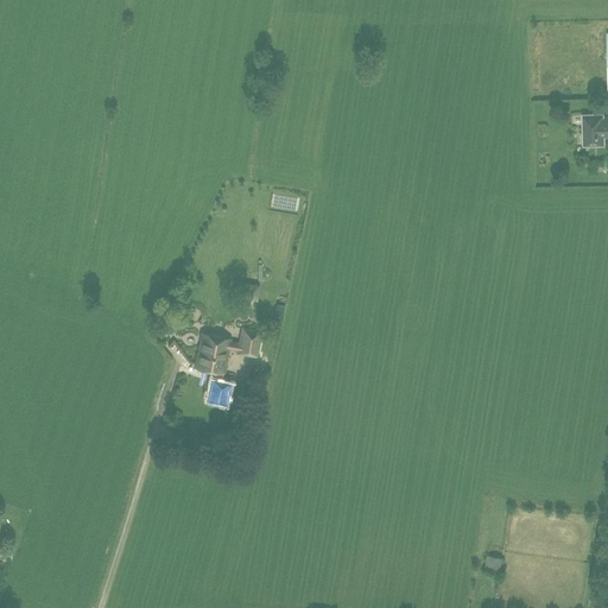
[(607,118),(607,119),(607,120),(602,120),(602,118),(602,115),(583,115),(584,134),(586,137),(588,137),(589,145),(603,145),(603,137),(607,137),(607,118)]
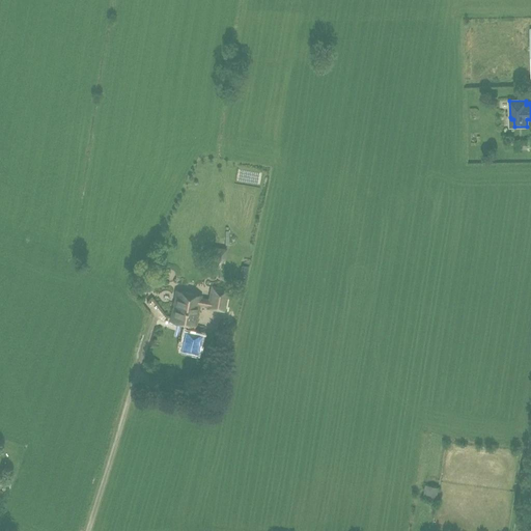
[(224,262),(227,249),(213,246),(211,260),(224,262)]
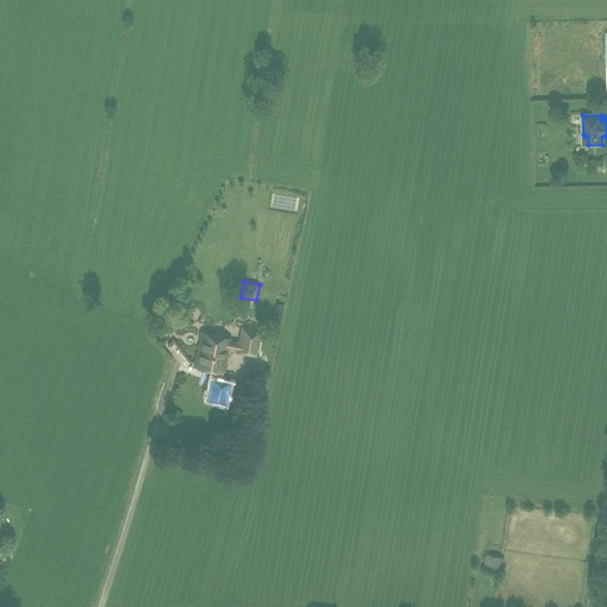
[(195,366),(213,370),(223,371),(228,347),(237,350),(236,352),(256,357),(261,330),(242,326),(238,342),(229,340),(230,338),(202,332),(195,366)]
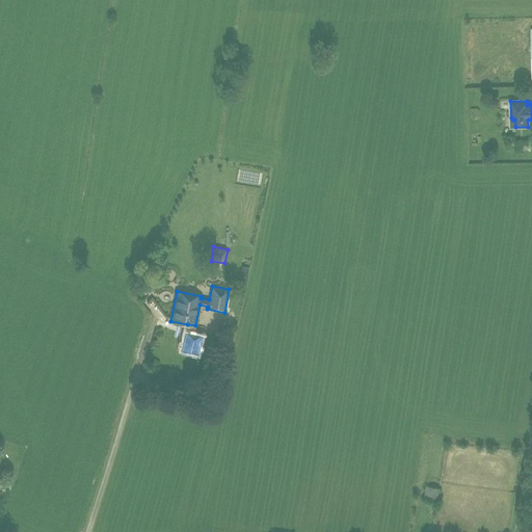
[(194,333),(195,325),(187,324),(186,330),(185,330),(181,349),(197,352),(202,335),(194,333)]
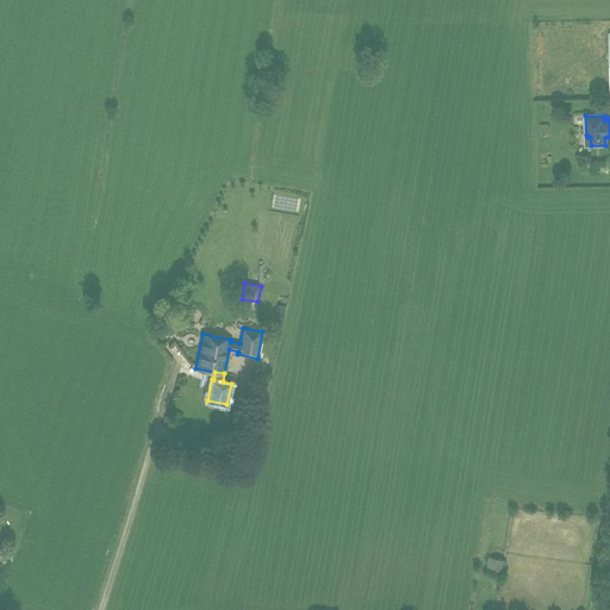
[(502,560),(489,558),(486,571),(499,573),(502,560)]
